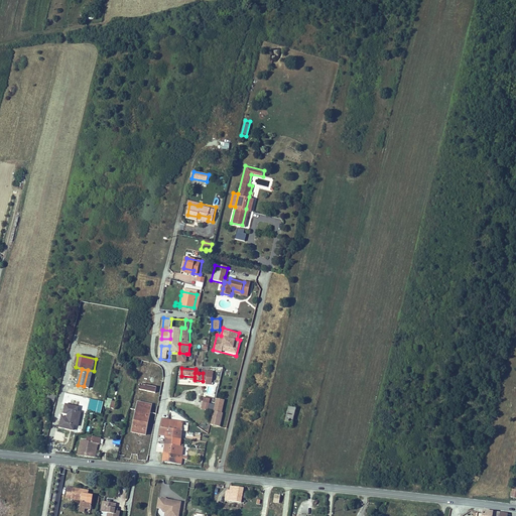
[(88,370),(84,386),(90,387),(94,371),(88,370)]
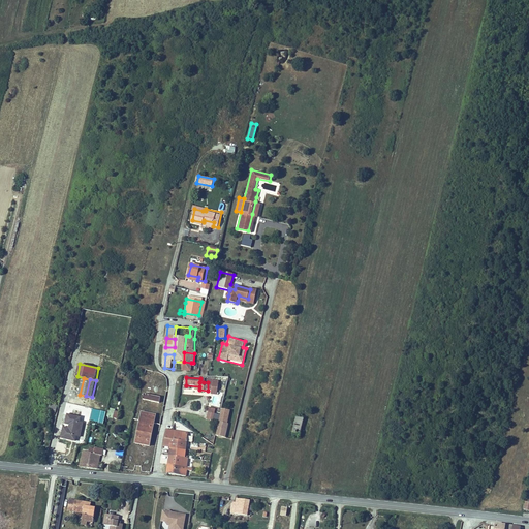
[(144,394),(143,400),(159,403),(160,397),(144,394)]
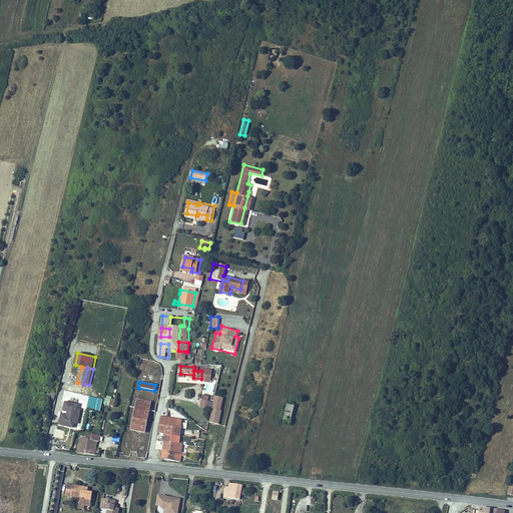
[(199,406),(206,407),(208,396),(201,395),(199,406)]
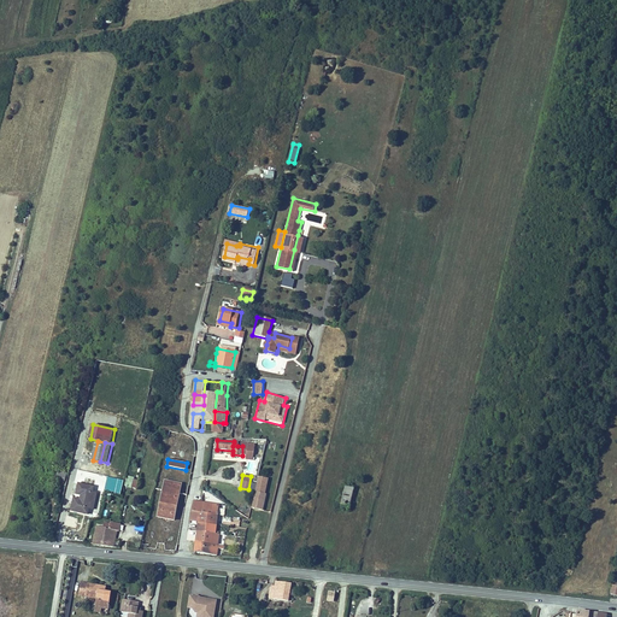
[(264,509),(269,477),(258,475),(252,507),(264,509)]
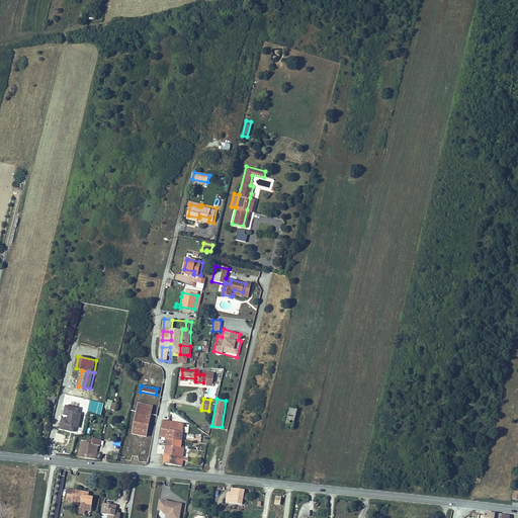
[(138,405),(133,435),(147,437),(152,407),(138,405)]
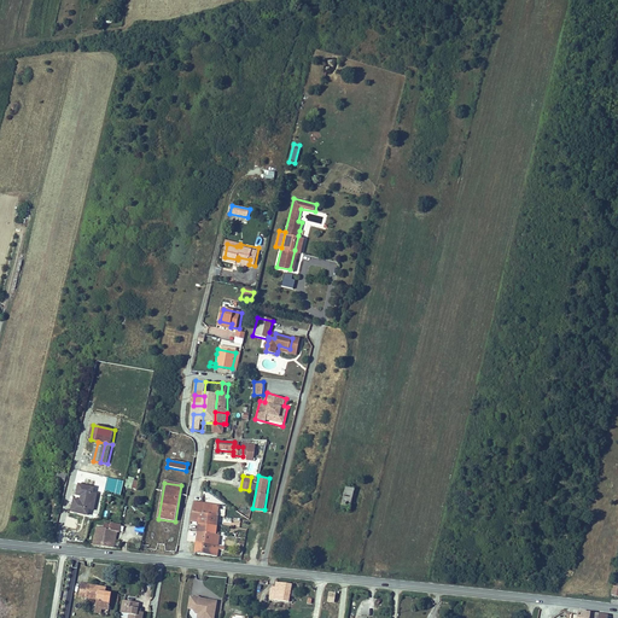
[(97,489),(94,488),(86,487),(83,499),(83,501),(80,514),(87,517),(89,517),(91,516),(92,512),(94,511),(95,505),(93,505),(95,494),(97,489)]
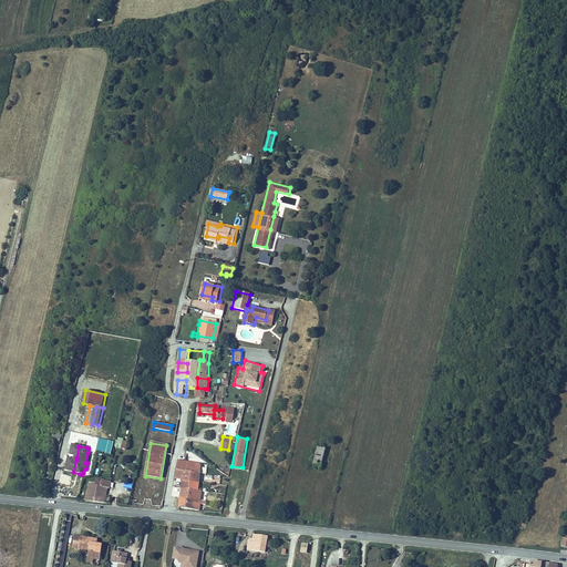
[(316,464),(321,466),(326,450),(317,447),(312,465),(315,466),(316,464)]
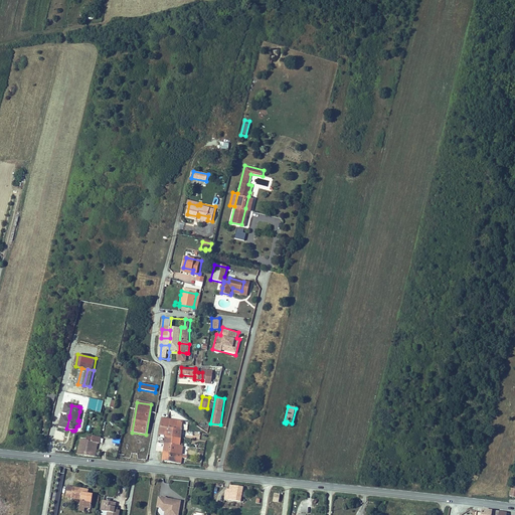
[(66,428),(69,417),(63,416),(60,427),(66,428)]
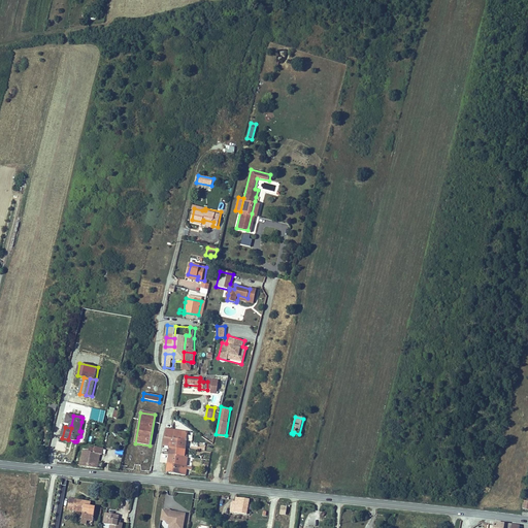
[(165,428),(164,436),(186,440),(190,441),(191,435),(186,435),(187,431),(165,428)]
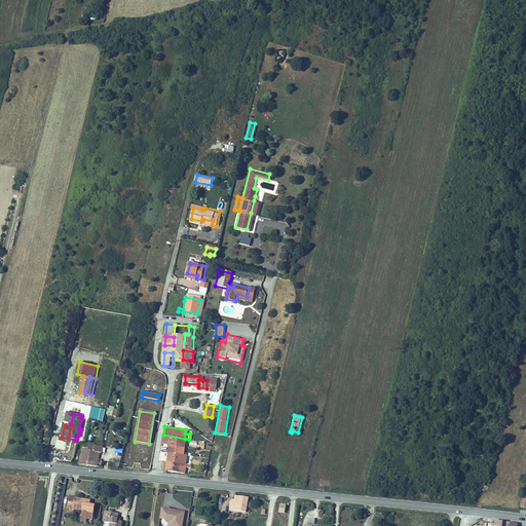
[(163,435),(162,442),(168,443),(184,446),(185,439),(163,435)]
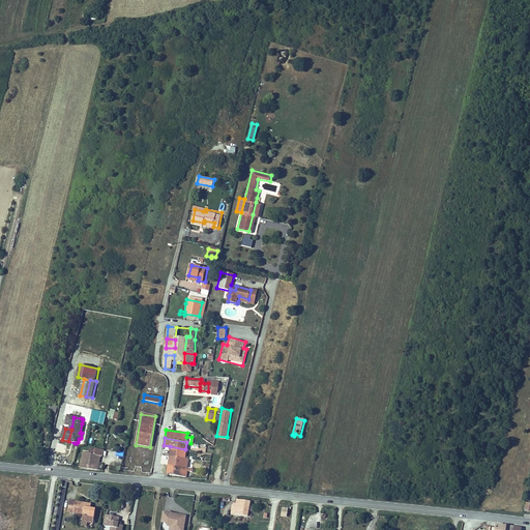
[(169,453),(169,458),(183,459),(185,449),(170,446),(169,453)]
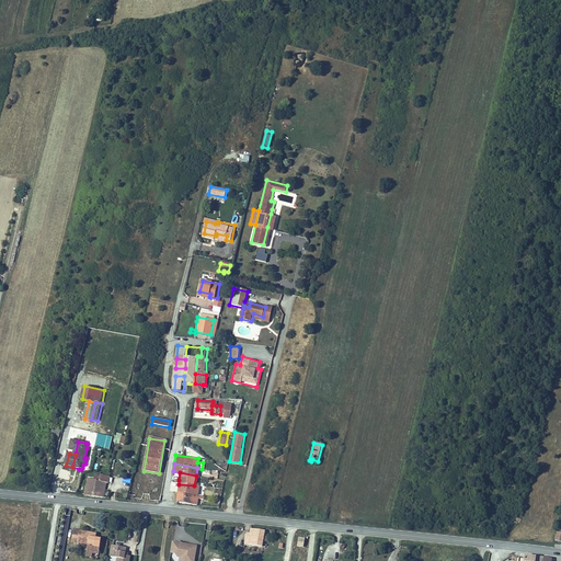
[(88,480),(83,496),(102,499),(104,484),(105,477),(100,476),(98,482),(88,480)]
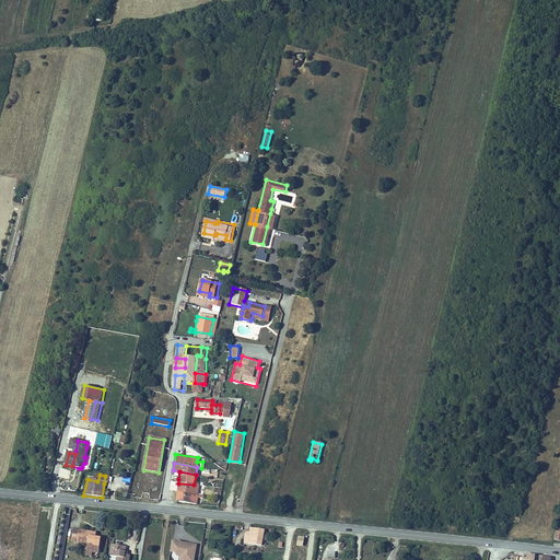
[(178,483),(177,492),(193,494),(194,485),(178,483)]
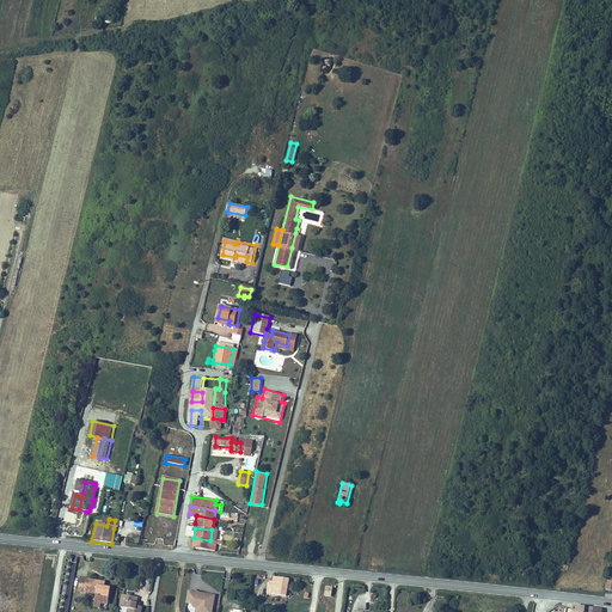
[(194,538),(193,548),(214,551),(215,540),(210,540),(194,538)]
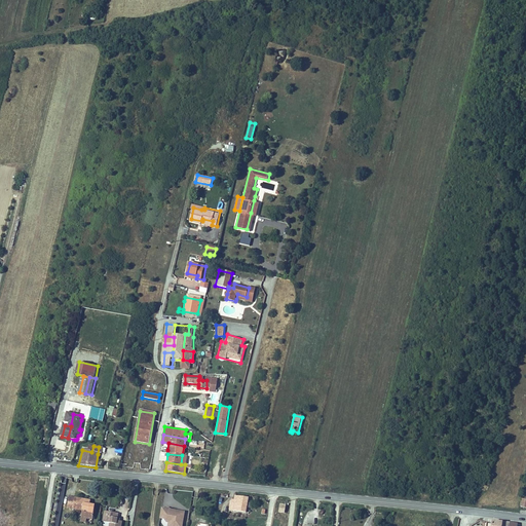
[(50,493),(49,504),(65,508),(64,515),(73,516),(76,502),(68,501),(68,497),(50,493)]
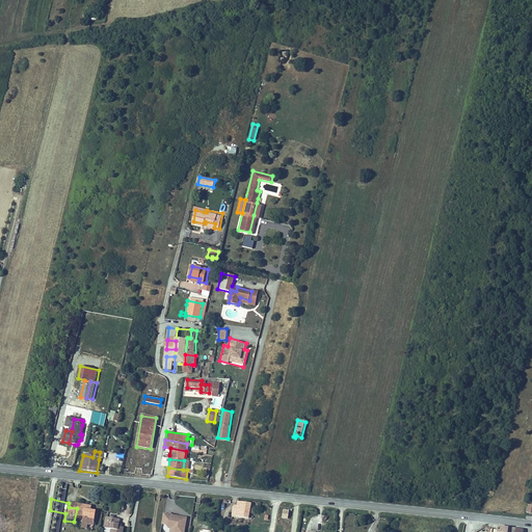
[(213,507),(213,513),(229,514),(231,501),(217,499),(216,507),(213,507)]
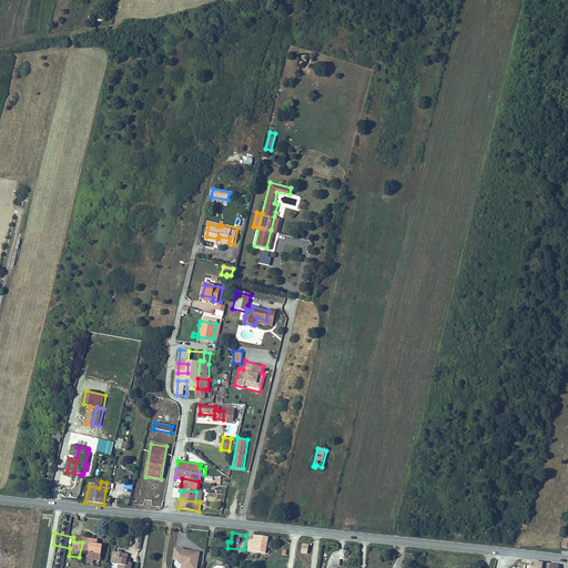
[(247,550),(266,553),(269,536),(253,534),(252,544),(249,544),(247,550)]
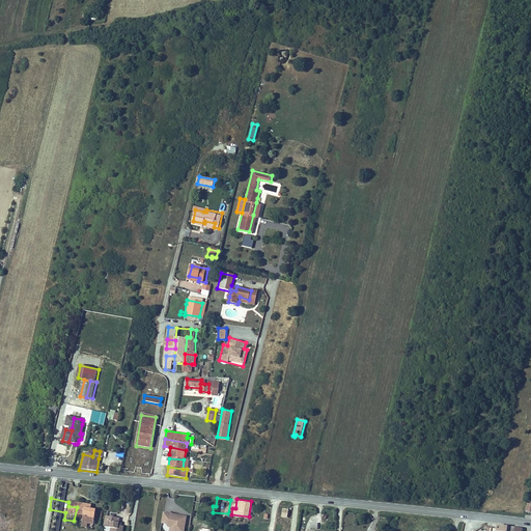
[(149,509),(144,508),(143,519),(147,519),(149,522),(151,523),(151,525),(154,527),(159,528),(160,526),(165,527),(167,512),(162,511),(162,510),(152,509),(152,510),(149,509)]
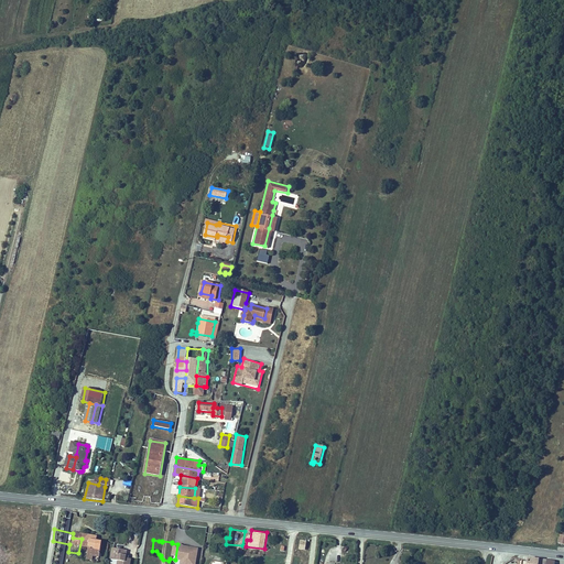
[(105,549),(90,546),(88,557),(96,559),(95,563),(107,563),(109,556),(104,556),(105,549)]
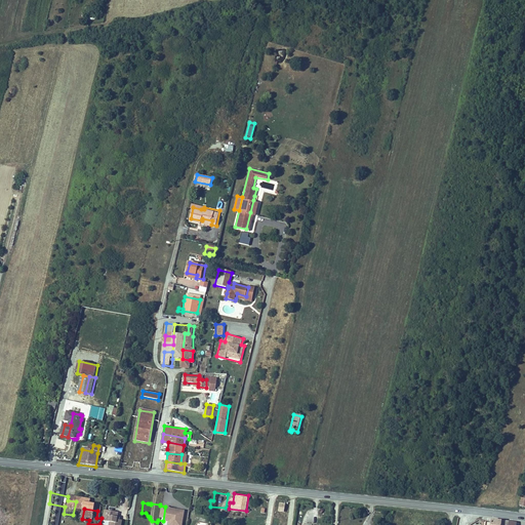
[(118,519),(119,511),(104,510),(103,524),(109,524),(108,524),(121,524),(122,519),(118,519)]
